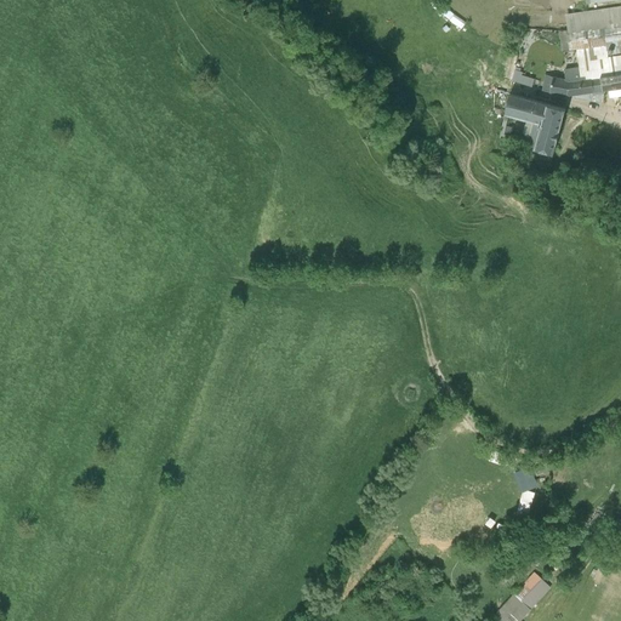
[(437,4),(433,10),(448,20),(451,13),(437,4)]
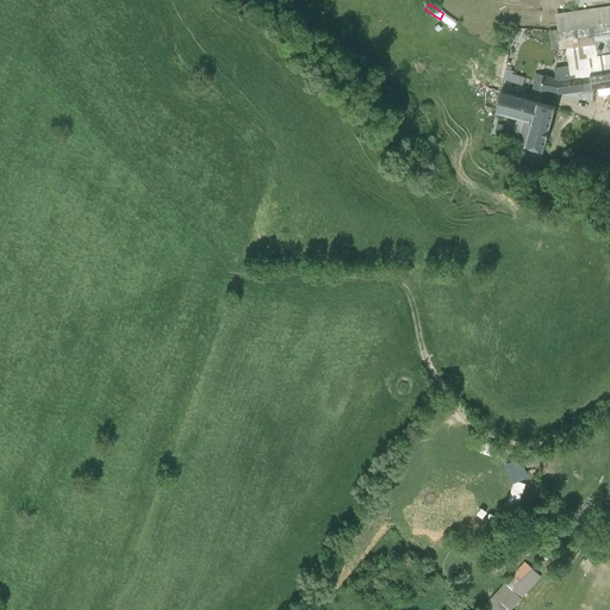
[(580,79),(582,92),(597,91),(608,88),(609,88),(609,87),(609,54),(597,57),(596,48),(609,44),(609,7),(583,12),(560,16),(561,29),(555,30),(556,31),(548,32),(552,53),(565,50),(567,66),(554,68),(554,80),(559,80),(580,79)]
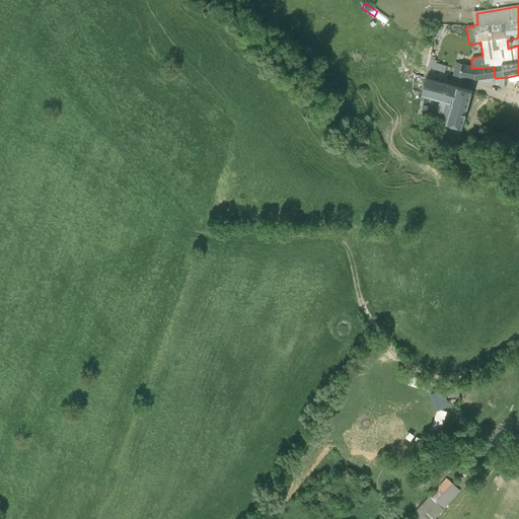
[(429,60),(429,52),(430,47),(421,44),(418,56),(429,60)]
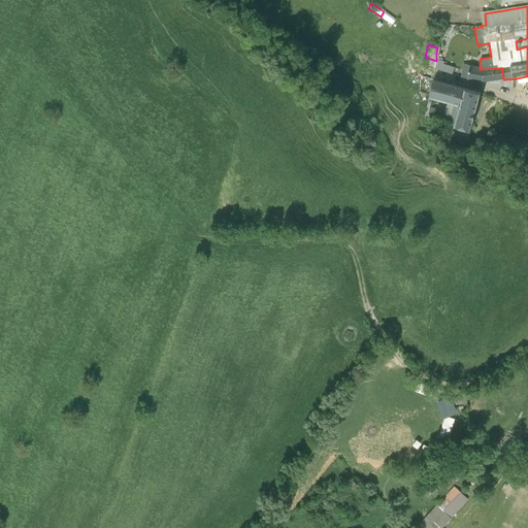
[(436,53),(436,61),(436,63),(430,62),(428,68),(434,69),(435,67),(440,68),(442,69),(443,62),(442,61),(443,55),(438,53),(436,53)]
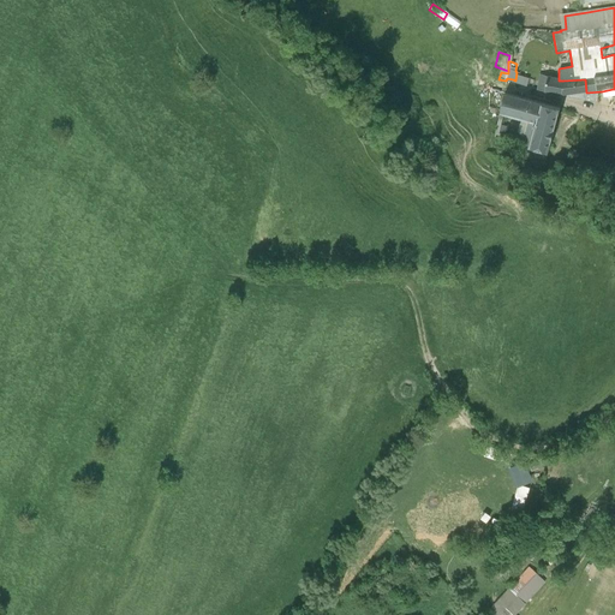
[(547,78),(539,77),(538,76),(535,91),(544,94),(547,78)]
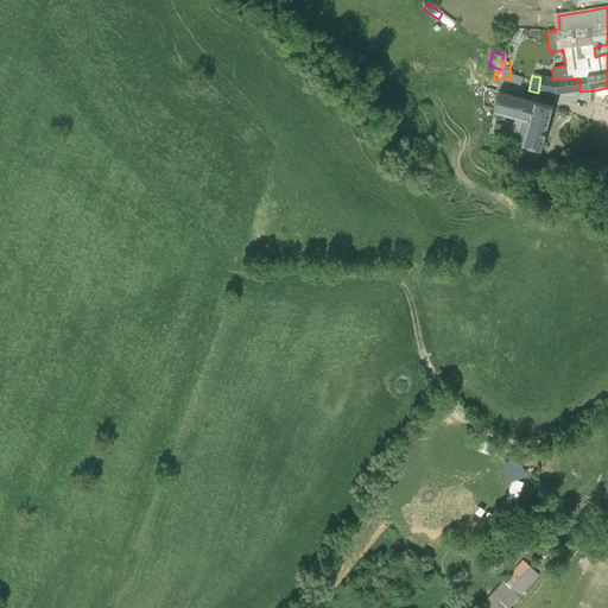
[(540,77),(538,93),(555,96),(580,92),(578,78),(557,80),(552,80),(540,77)]
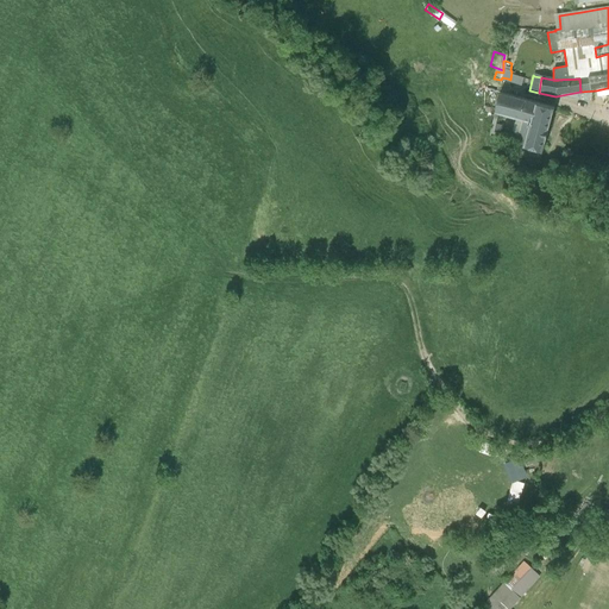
[(608,87),(608,88),(607,88),(596,90),(596,98),(608,95),(608,87)]
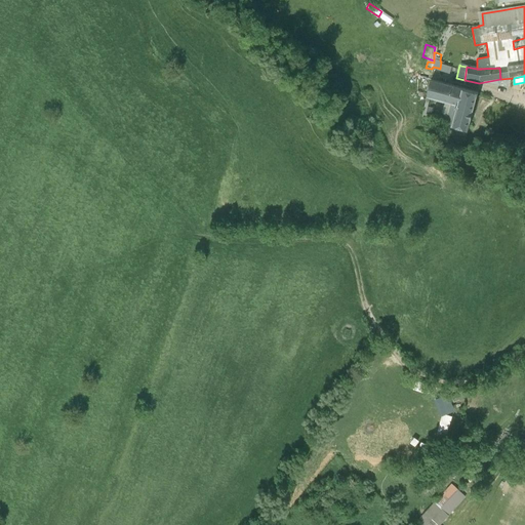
[(453,128),(467,132),(477,93),(430,81),(426,98),(444,104),(456,107),(451,127),(453,128)]
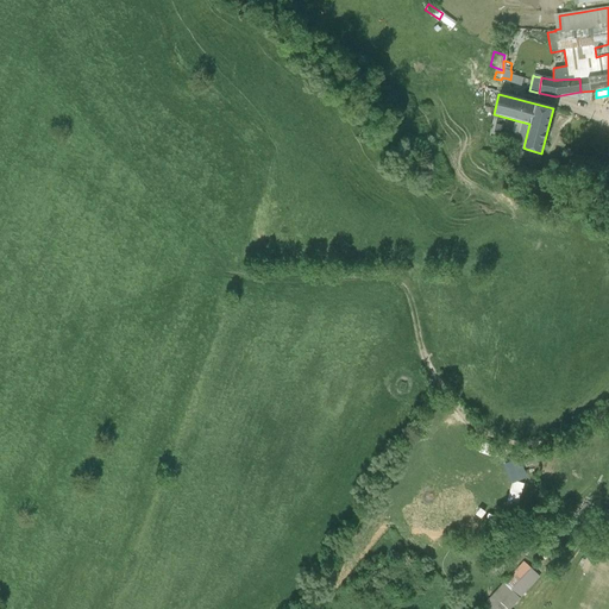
[(529,124),(515,120),(510,136),(516,136),(513,149),(523,148),(529,124)]
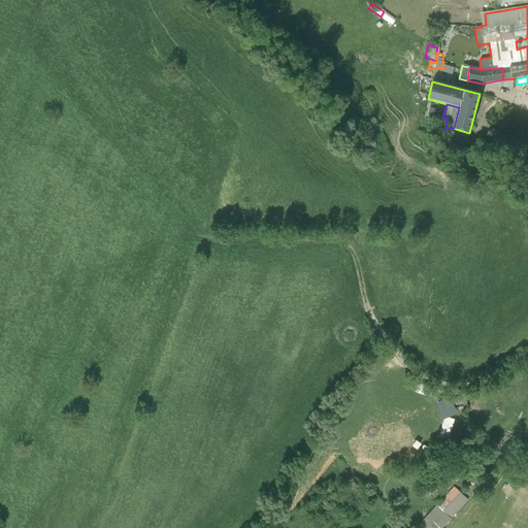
[(467,141),(469,133),(456,129),(454,137),(467,141)]
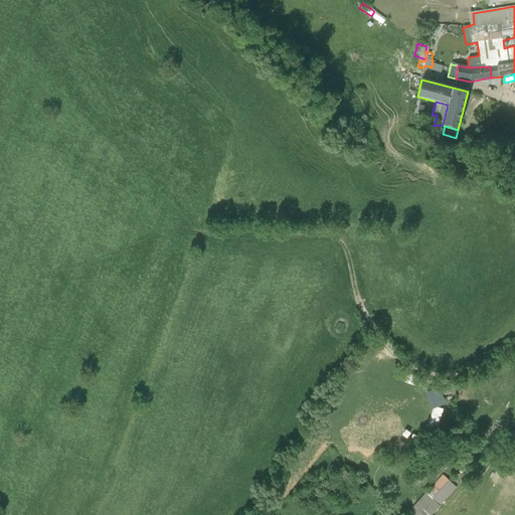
[(405,371),(403,380),(423,386),(426,377),(405,371)]
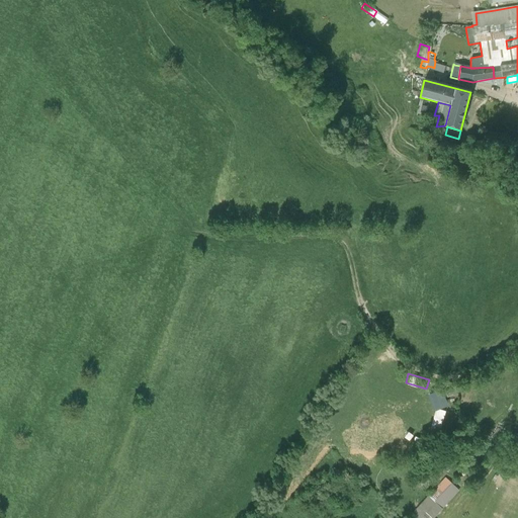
[(431,393),(431,412),(446,412),(446,394),(431,393)]
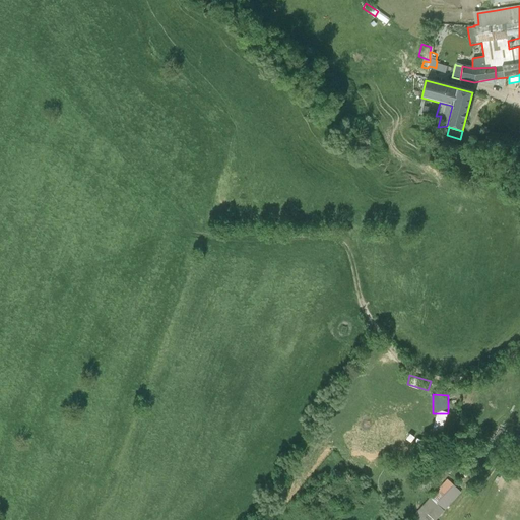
[(432,414),(425,439),(435,442),(443,418),(432,414)]
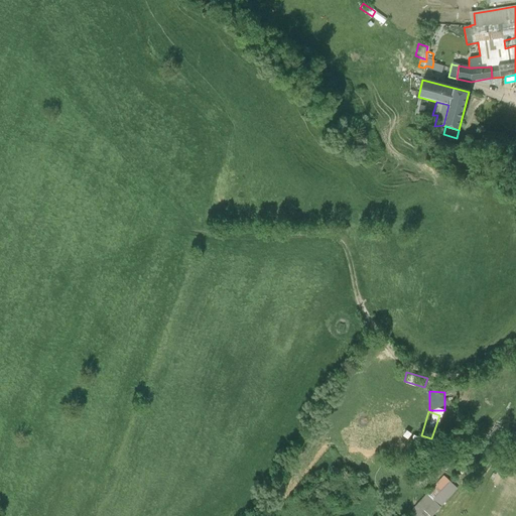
[(483,462),(475,472),(481,476),(489,466),(483,462)]
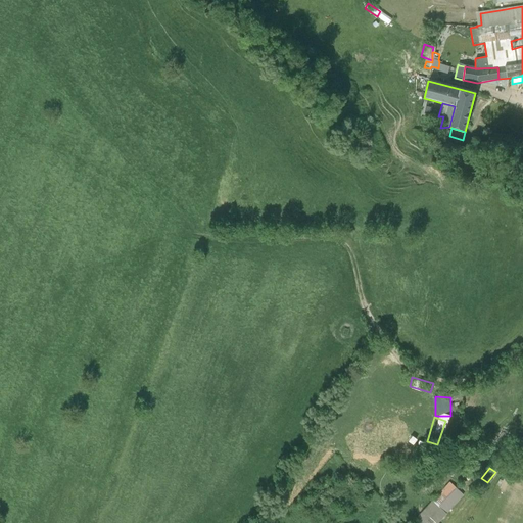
[(433,502),(439,508),(446,515),(464,496),(449,483),(433,502)]
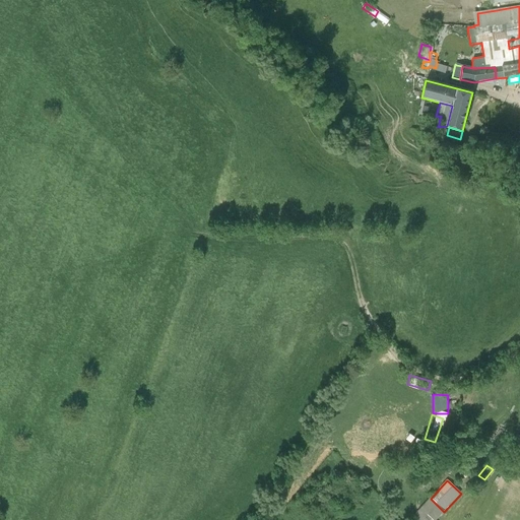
[(423,519),(437,505),(431,499),(413,516),(417,519),(423,519)]
